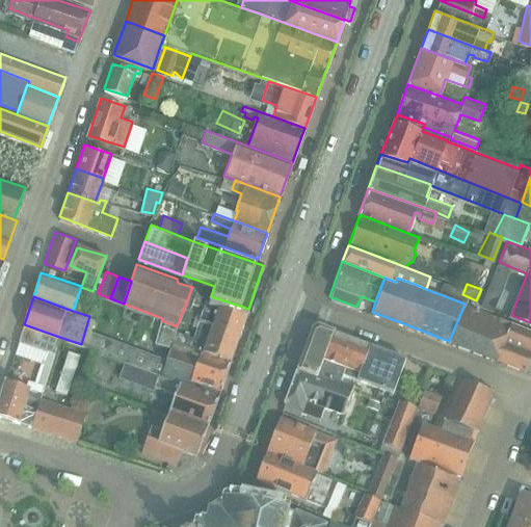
[(221,327),(240,334),(246,313),(209,300),(209,301),(206,300),(198,318),(213,323),(215,320),(223,323),(221,327)]
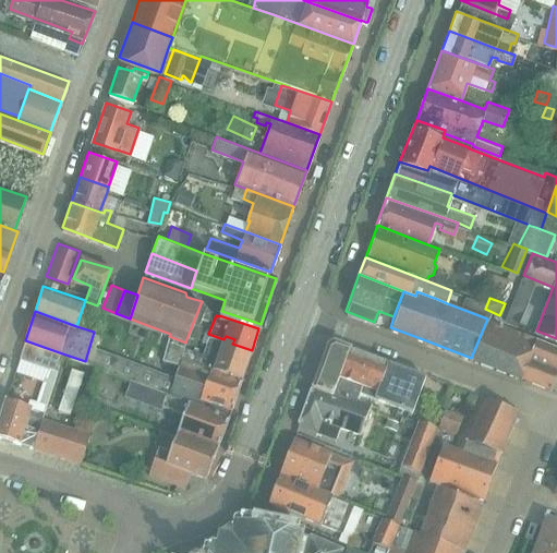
[(520,376),(528,356),(535,336),(487,319),(471,358),(520,376)]
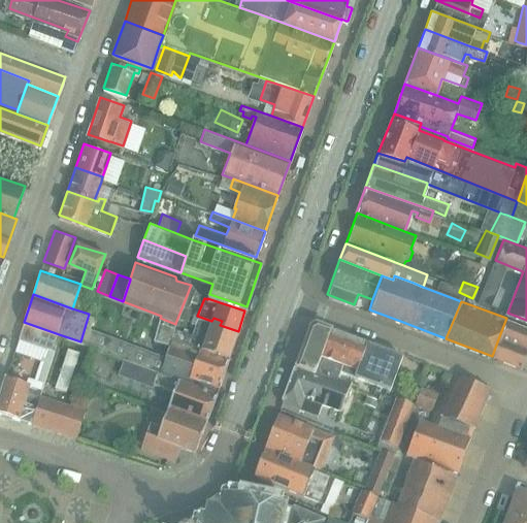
[(80,341),(157,370),(217,393),(229,357),(172,336),(175,324),(160,318),(153,337),(168,342),(164,355),(88,326),(92,316),(89,314),(80,341)]
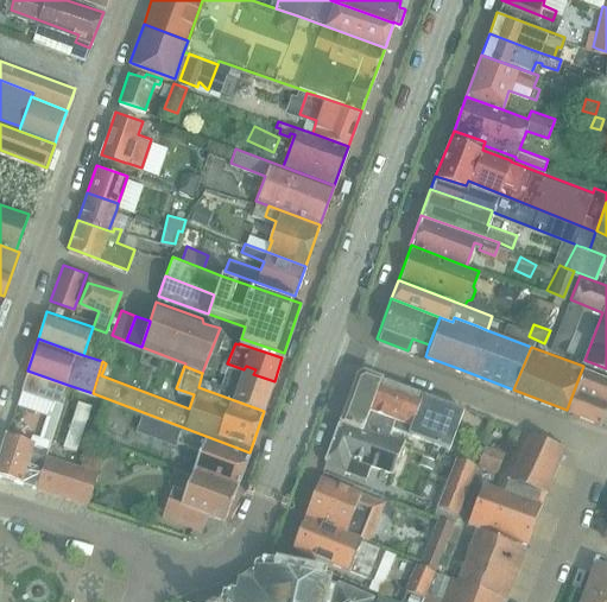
[(198,387),(264,411),(274,381),(253,374),(255,369),(246,366),(244,369),(227,363),(223,378),(203,369),(202,373),(198,387)]
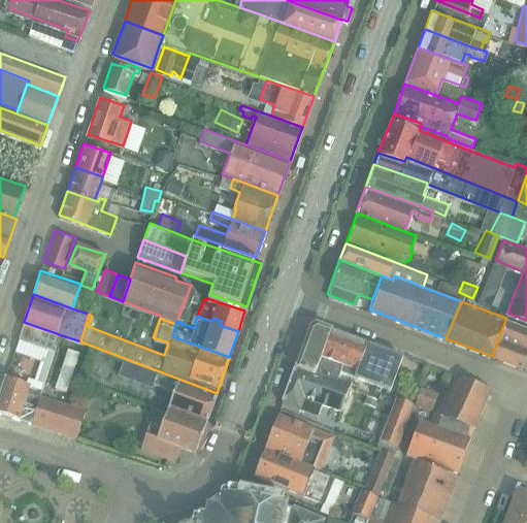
[(499,336),(526,348),(526,326),(506,318),(499,336)]
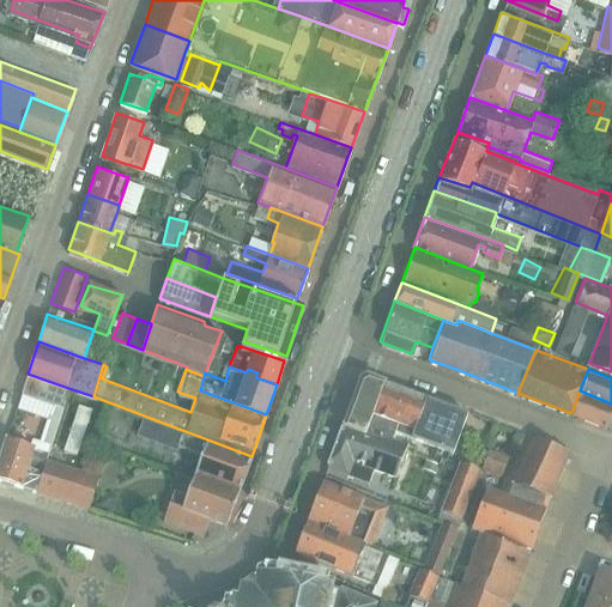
[(362,371),(361,376),(355,392),(364,395),(362,400),(405,417),(404,423),(408,424),(406,432),(442,445),(444,438),(454,442),(466,411),(362,371)]
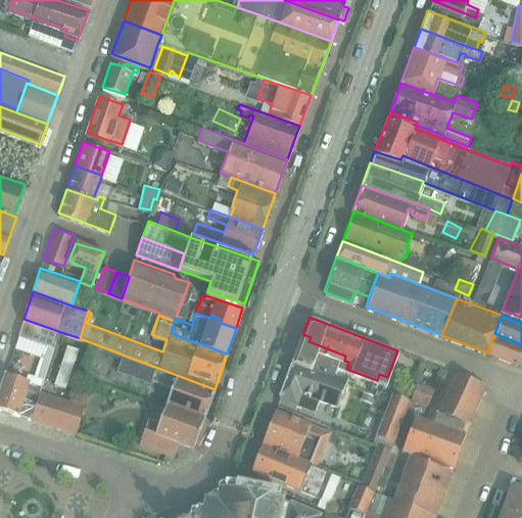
[(0,407),(32,417),(39,394),(40,389),(42,383),(53,345),(58,331),(24,319),(18,333),(43,342),(34,373),(28,371),(26,378),(5,372),(4,373),(5,373),(0,388),(0,407)]
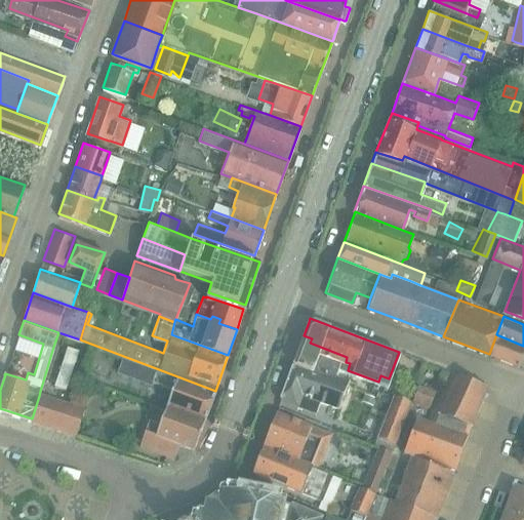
[(518,364),(523,349),(523,346),(496,334),(489,354),(518,364)]
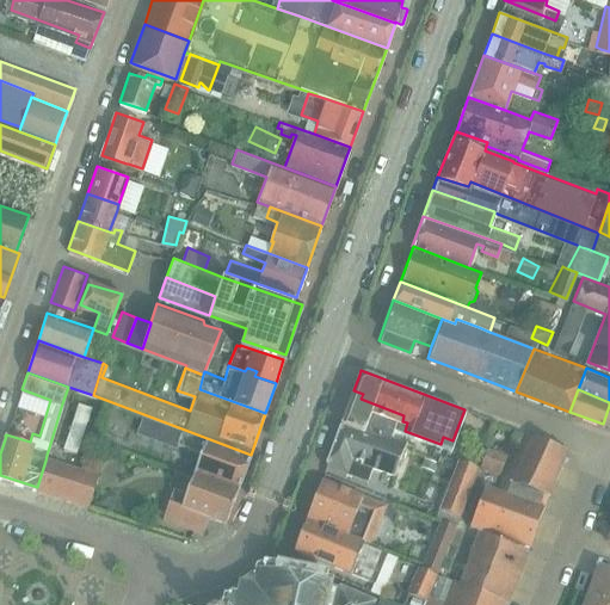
[(353,390),(342,421),(379,434),(381,431),(392,434),(394,426),(405,431),(407,423),(402,421),(404,415),(361,399),(363,394),(353,390)]
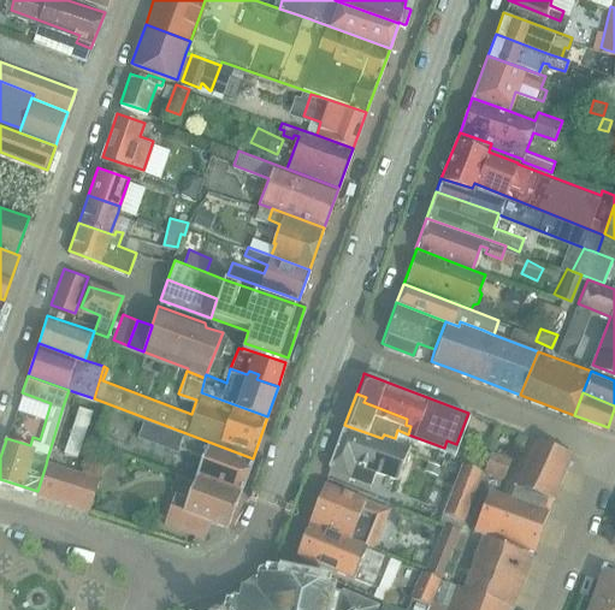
[(382,438),(344,425),(329,467),(370,483),(376,467),(398,475),(411,443),(395,438),(384,434),(382,438)]
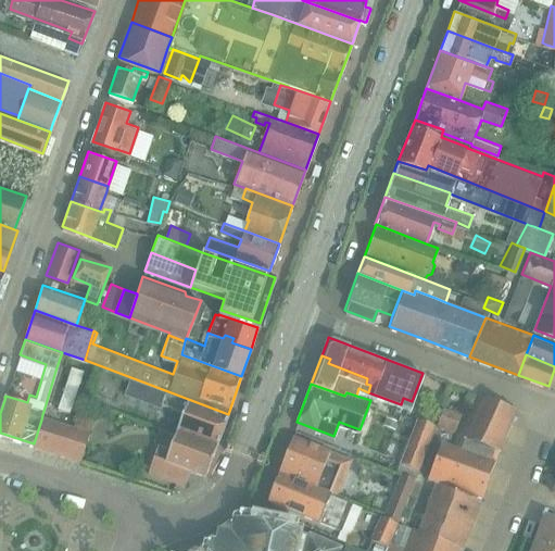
[(176,431),(216,447),(228,414),(180,396),(165,390),(161,402),(184,411),(176,431)]
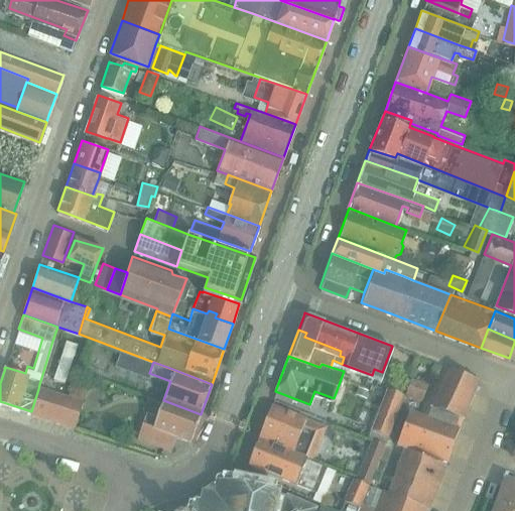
[(424,401),(420,412),(459,426),(478,377),(439,363),(424,401)]
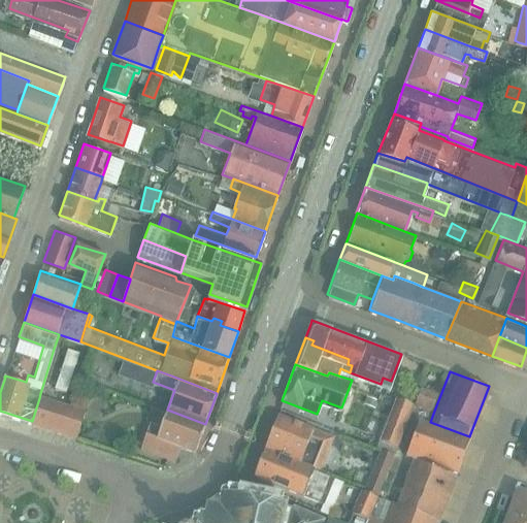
[(389,387),(391,381),(383,378),(381,384),(389,387)]
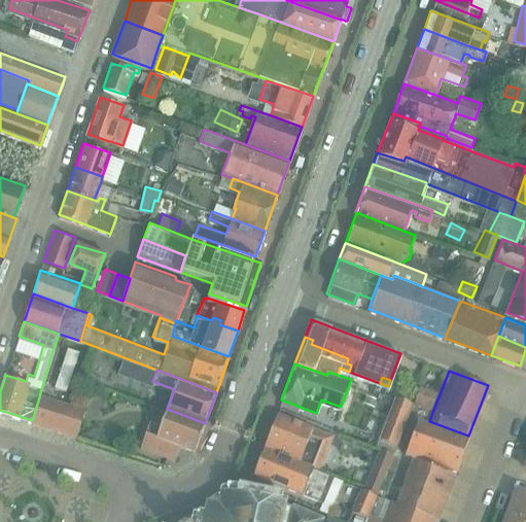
[(430,407),(436,390),(420,384),(414,401),(430,407)]
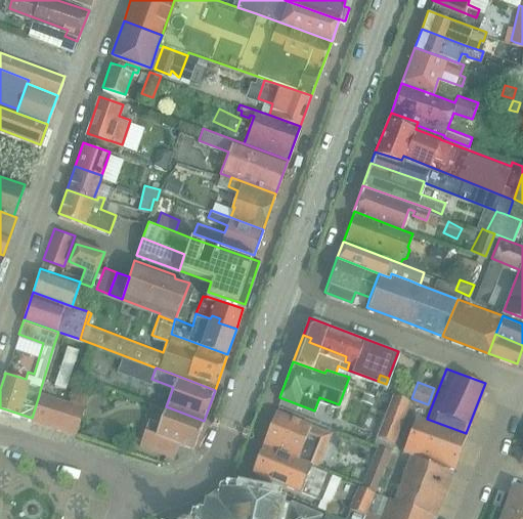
[(71,400),(40,390),(39,395),(32,418),(61,427),(71,400)]
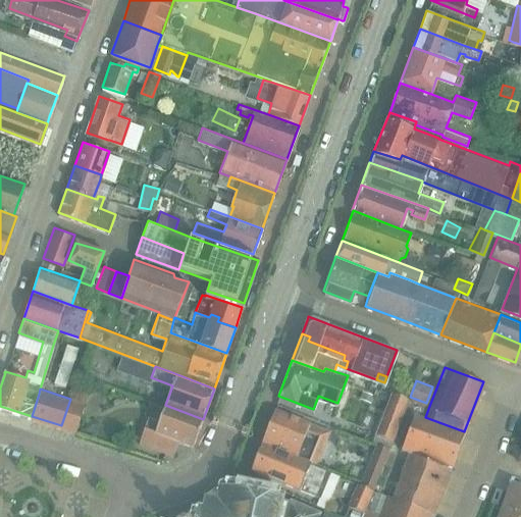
[(392,440),(409,398),(392,391),(375,433),(392,440)]
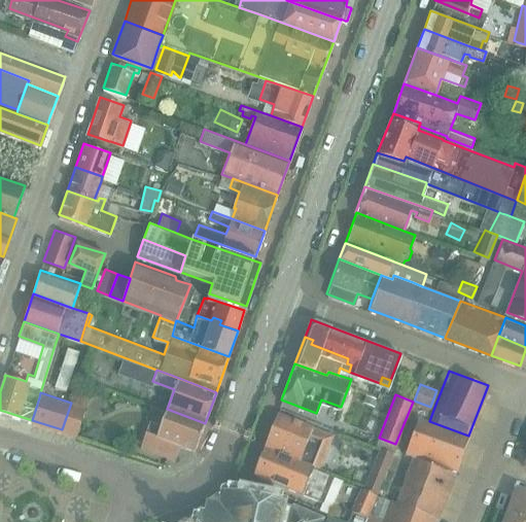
[(76,435),(76,433),(85,407),(71,403),(62,429),(76,435)]
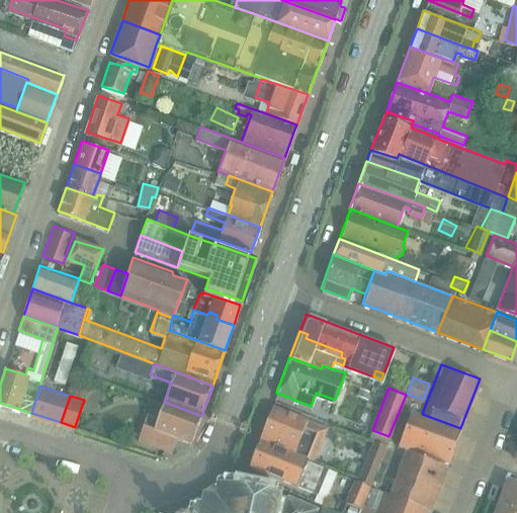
[(177,436),(191,442),(201,416),(164,402),(158,417),(147,413),(138,437),(172,450),(177,436)]
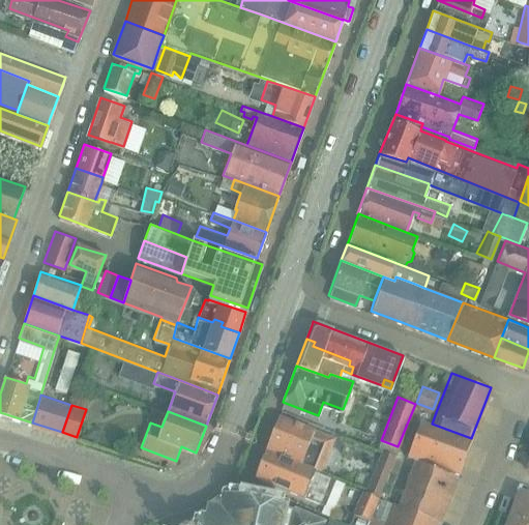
[(280,413),(266,447),(322,469),(334,436),(280,413)]
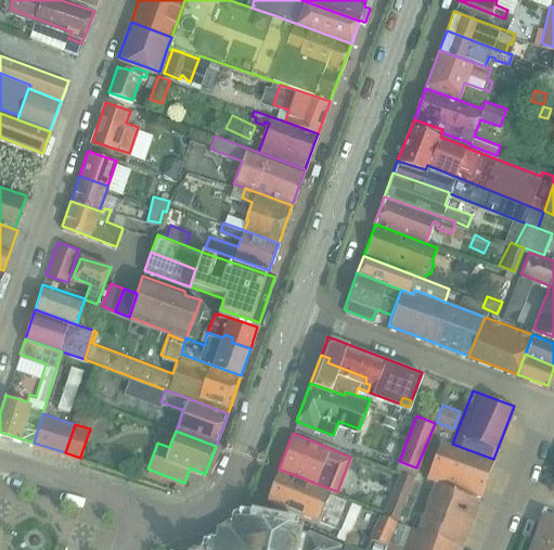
[(427,477),(479,496),(493,459),(452,444),(440,439),(427,477)]
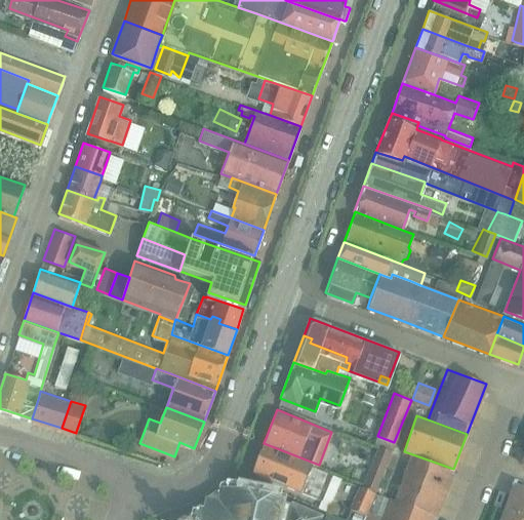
[(332,473),(263,444),(252,470),(322,497),(332,473)]
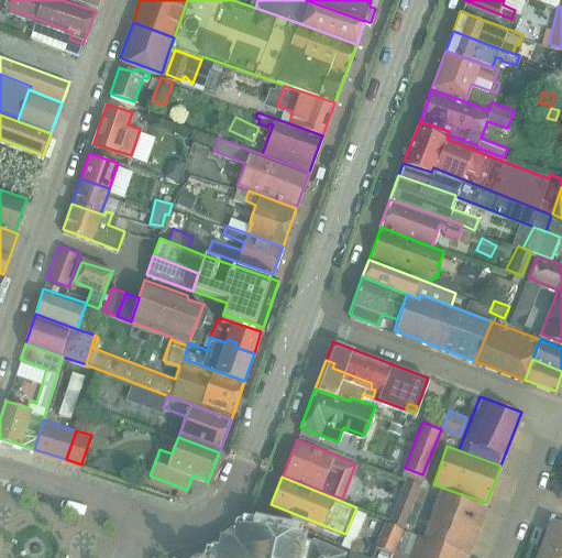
[(401,526),(419,482),(407,478),(390,521),(401,526)]
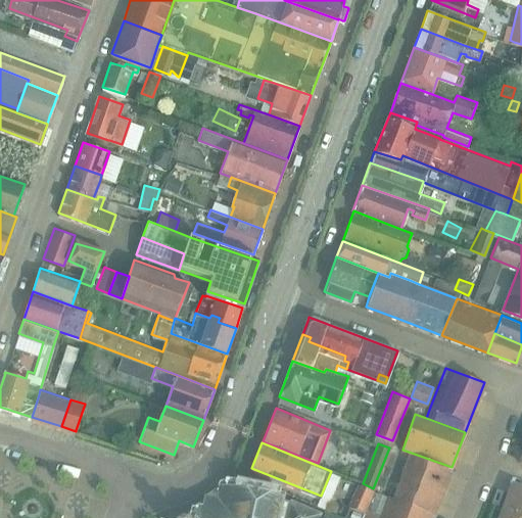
[(402,451),(386,497),(434,513),(451,468),(402,451)]
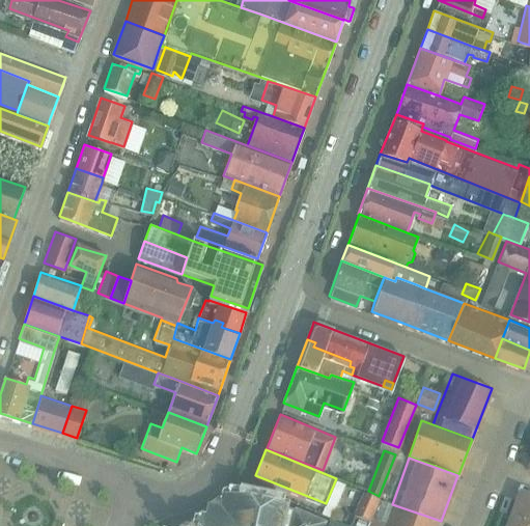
[(369,520),(380,497),(364,490),(354,513),(369,520)]
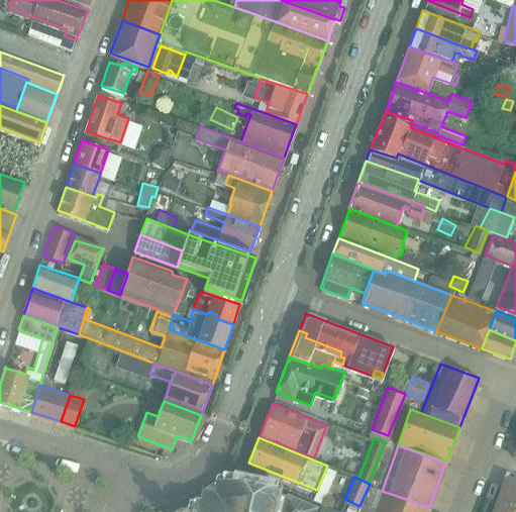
[(515,482),(507,478),(499,501),(515,507),(515,482)]
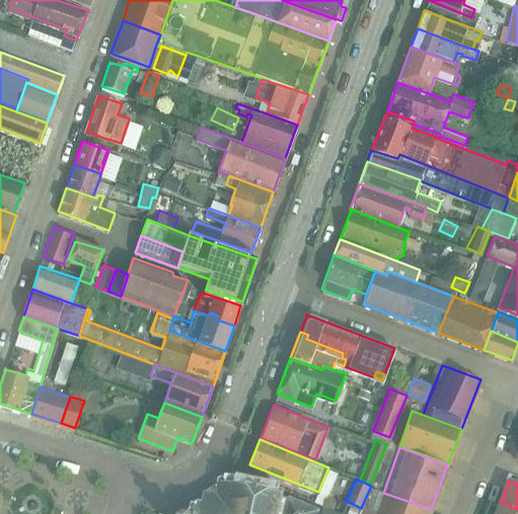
[(343,513),(322,507),(319,513),(314,513),(317,509),(289,497),(289,498),(283,497),(283,496),(280,495),(281,492),(279,492),(278,495),(256,490),(256,488),(254,487),(253,490),(232,485),(233,483),(231,482),(230,485),(220,483),(220,481),(219,481),(216,494),(202,491),(202,493),(204,494),(202,504),(194,502),(194,504),(197,505),(194,513),(177,513),(176,512),(174,513),(173,513),(343,513)]
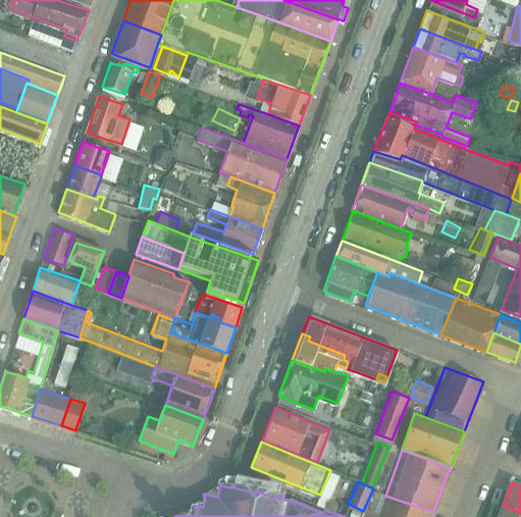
[(380,512),(395,516),(431,516),(433,512),(385,496),(380,512)]
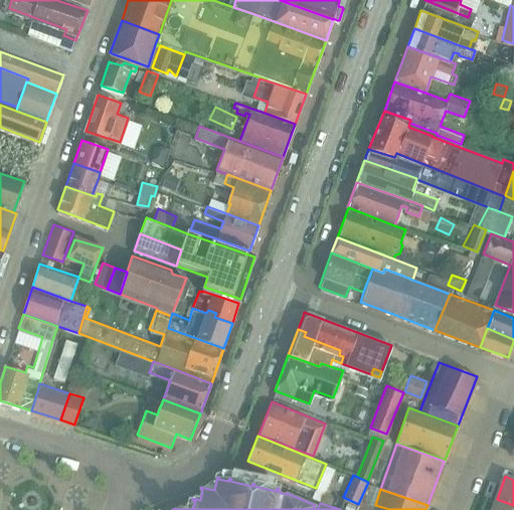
[(513,505),(497,499),(492,509),(513,509),(513,505)]
